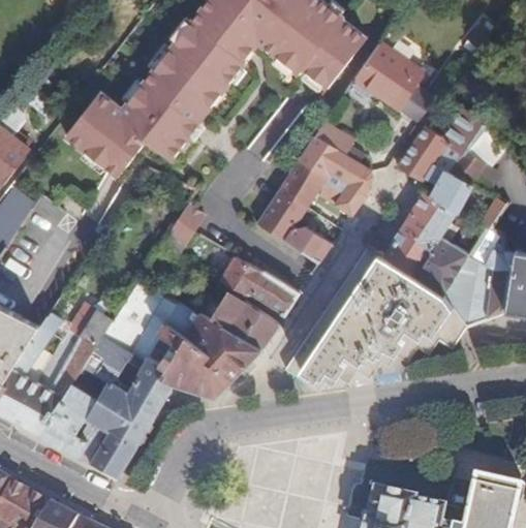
[(31,0),(41,9),(49,0),(31,0)]
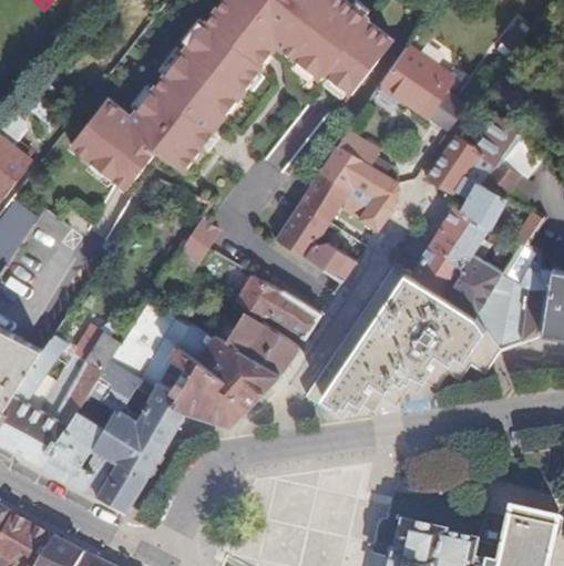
[(329,90),(341,100),(346,93),(348,95),(389,44),(365,24),(365,22),(361,20),(366,13),(354,3),(348,9),(336,0),(226,0),(204,28),(197,22),(182,41),(188,47),(182,55),(175,50),(160,70),(166,75),(152,93),(145,89),(131,106),(137,112),(130,120),(109,101),(71,147),(86,161),(82,166),(104,184),(109,178),(127,194),(155,160),(176,176),(190,160),(196,165),(206,152),(200,146),(218,122),(221,123),(247,88),(254,93),(264,80),(258,74),(263,68),(262,67),(277,48),(296,62),(293,68),(305,78),(309,72),(319,80),(324,76),(334,84),(329,90)]
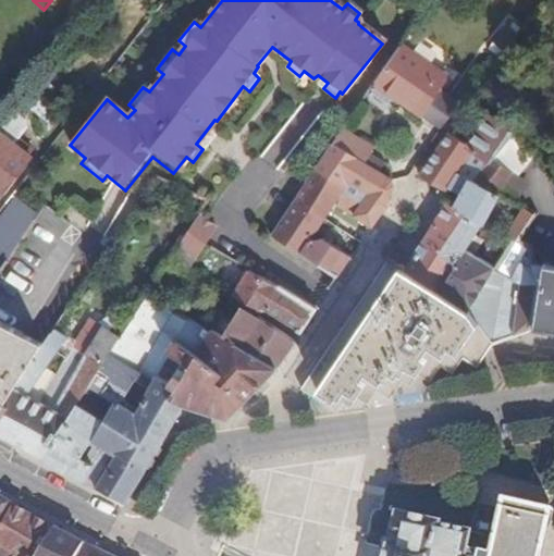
[(442,77),(396,42),(370,84),(416,116),(433,90),(442,77)]
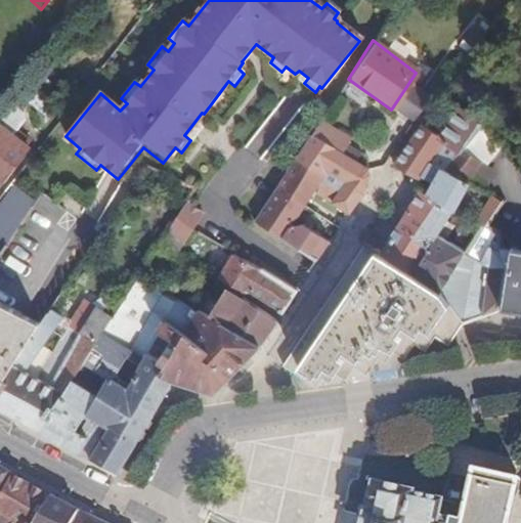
[(407,85),(391,110),(411,124),(430,99),(407,85)]
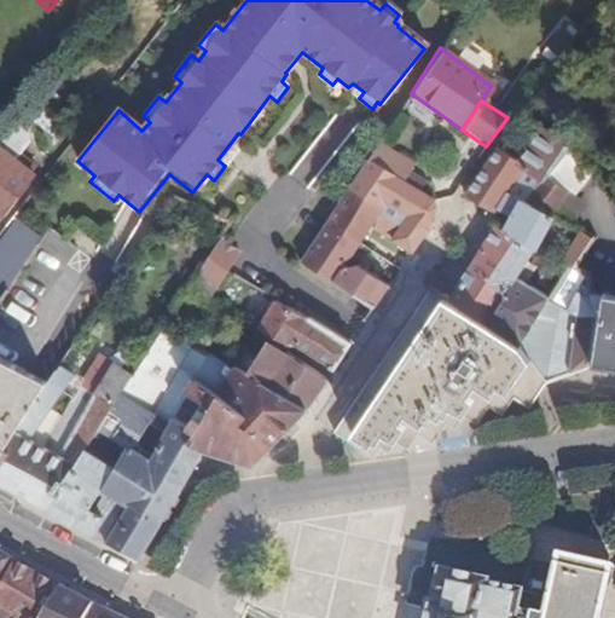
[(0,148),(10,157),(24,138),(22,130),(10,120),(0,131),(0,148)]
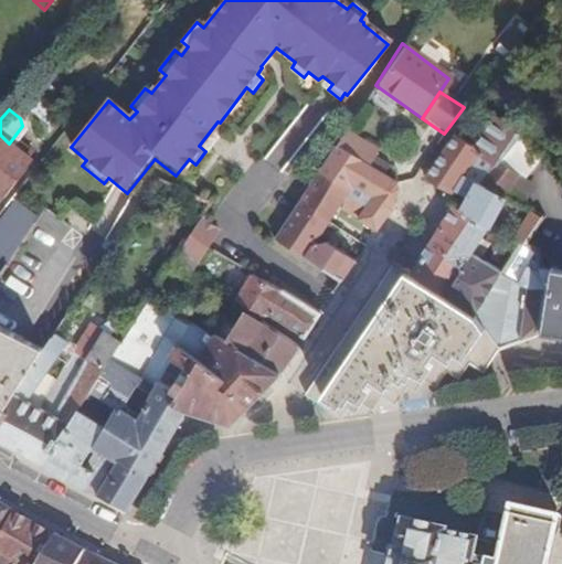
[(497,165),(521,132),(494,115),(470,145),(469,148),(497,165)]
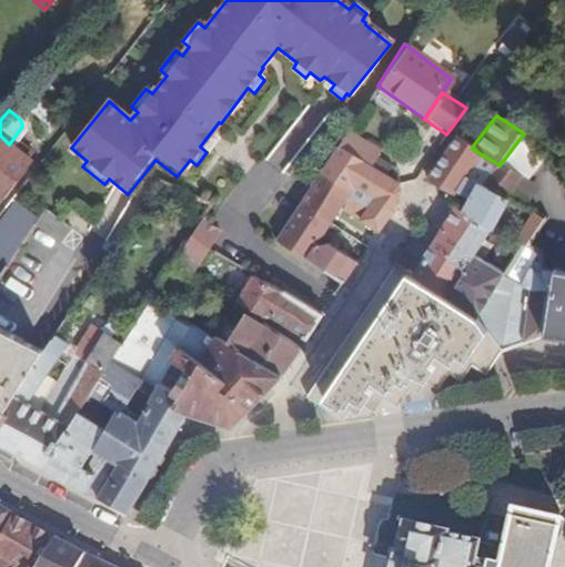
[(380,150),(346,130),(338,147),(382,173),(386,165),(374,159),(380,150)]
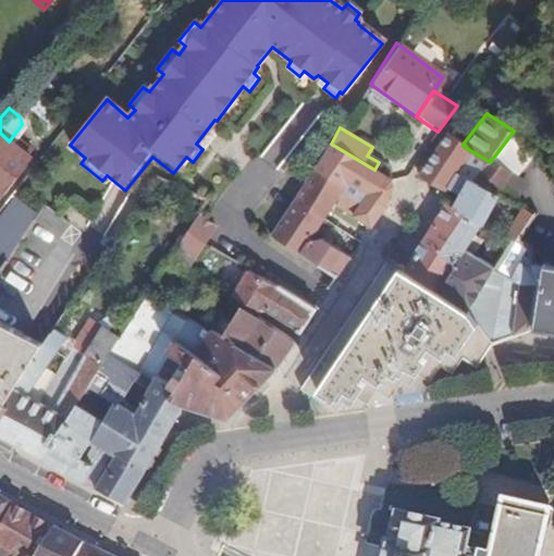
[(476,182),(497,194),(509,172),(517,176),(536,150),(514,131),(490,162),(476,182)]
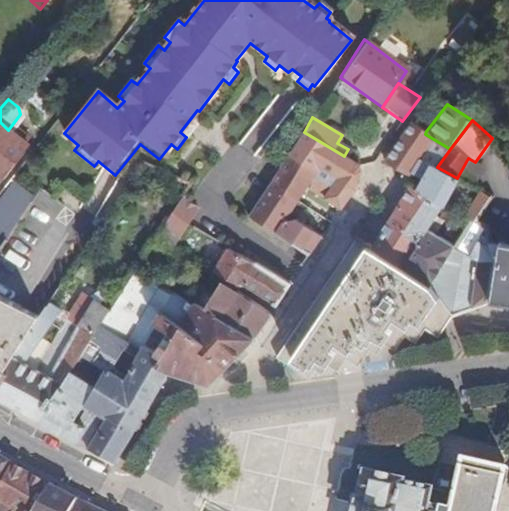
[(410,121),(385,156),(382,162),(407,177),(411,171),(419,157),(437,167),(450,149),(425,134),(426,131),(410,121)]
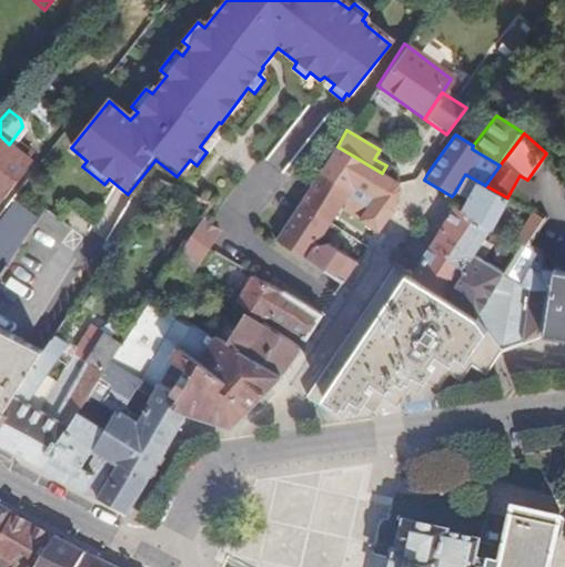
[(9,144),(0,135),(0,189),(26,159),(9,144)]
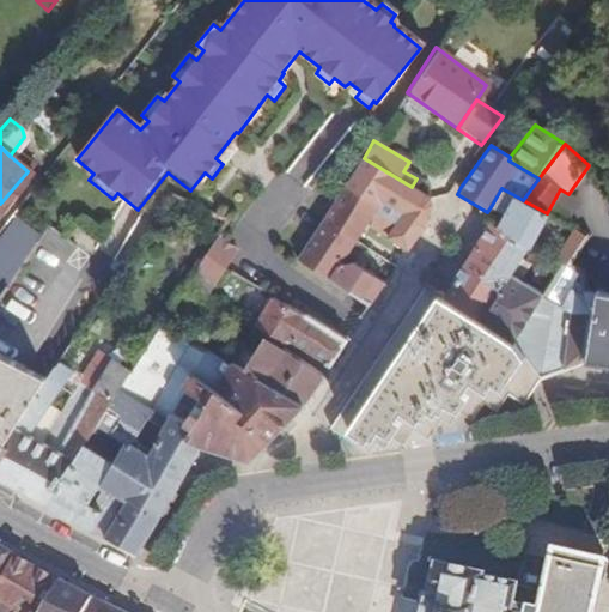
[(428,197),(412,187),(364,158),(347,182),(401,213),(387,237),(396,243),(406,249),(422,226),(425,228),(433,207),(428,197)]
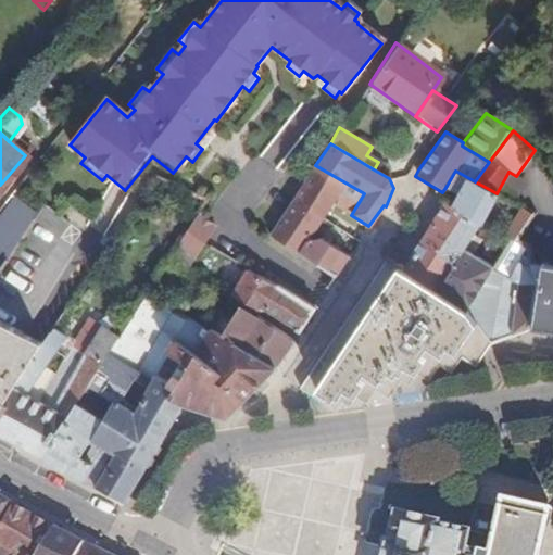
[(364,193),(315,165),(290,202),(322,222),(335,202),(339,209),(351,215),(364,193)]
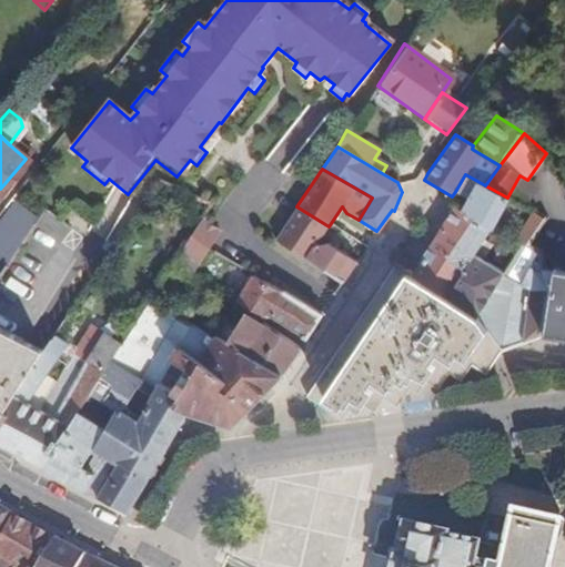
[(462,210),(490,226),(507,198),(485,185),(465,174),(456,190),(470,199),(462,210)]
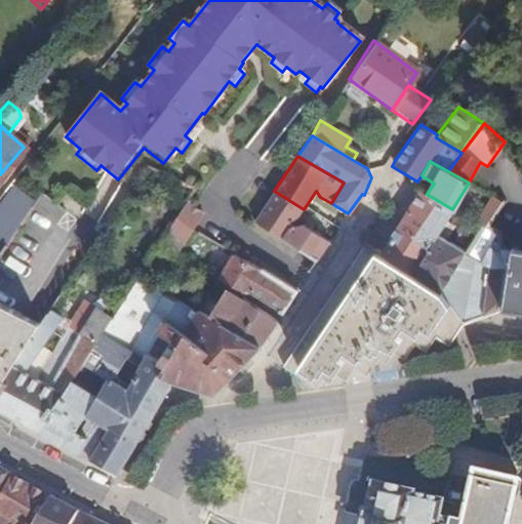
[(0,251),(28,210),(30,207),(5,188),(0,194),(0,251)]
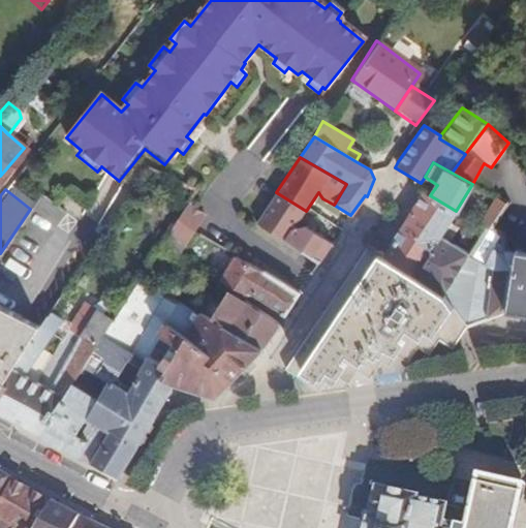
[(364,244),(367,246),(416,278),(440,237),(456,211),(430,195),(424,191),(387,250),(369,237),(364,244)]
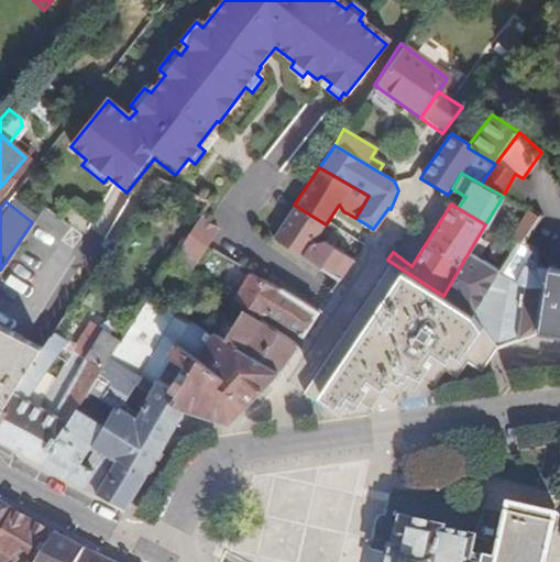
[(326,224),(294,205),(273,237),(299,254),(298,256),(319,271),(321,268),(339,279),(352,260),(327,241),(314,243),(326,224)]
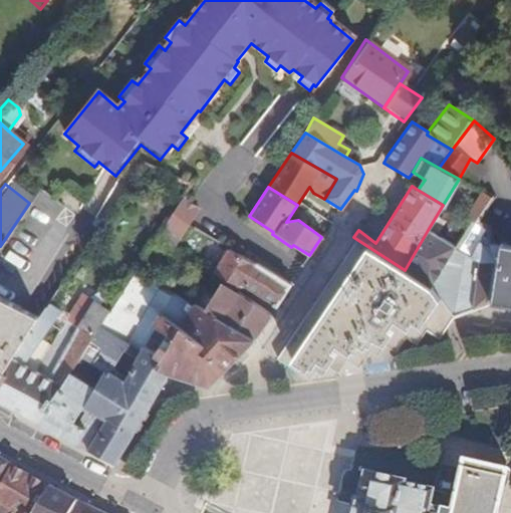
[(55,207),(36,192),(29,203),(27,206),(48,220),(55,207)]
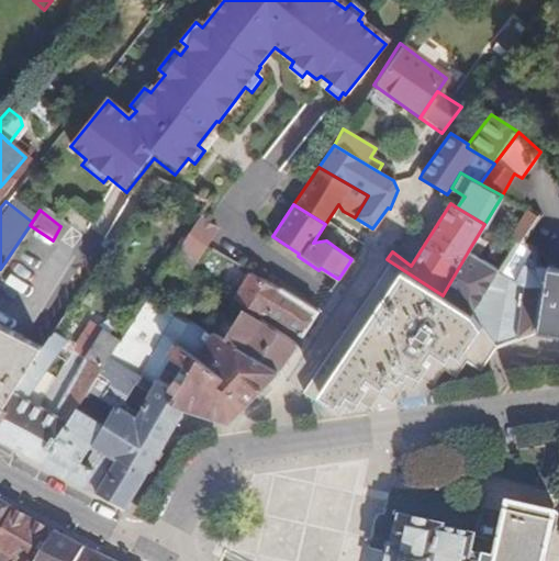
[(532,210),(515,239),(522,243),(539,214),(532,210)]
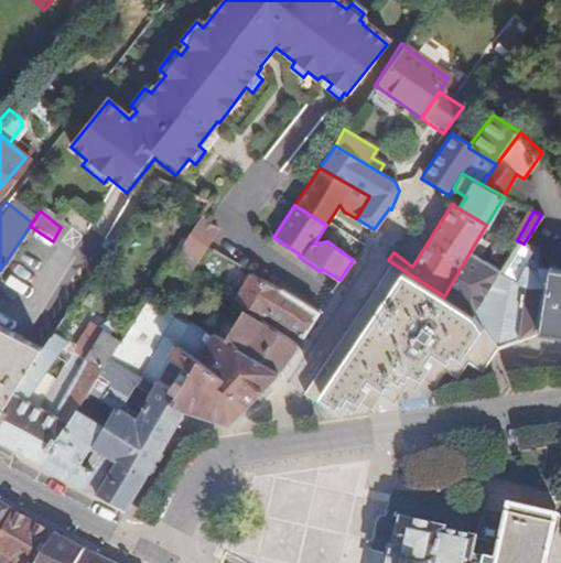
[(217,229),(200,218),(180,248),(197,260),(217,229)]
